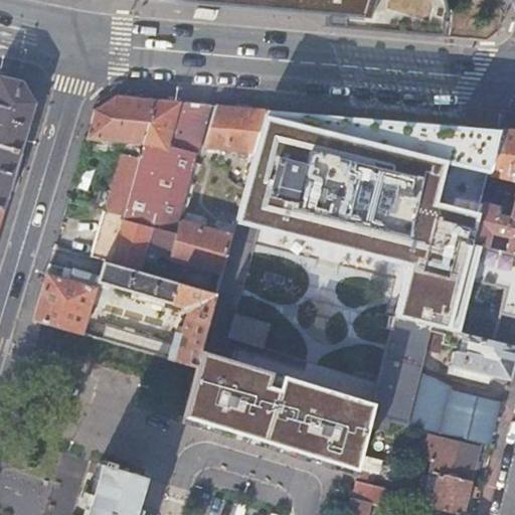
[(325,25),(439,36),(441,15),(441,2),(440,0),(189,0),(189,2),(326,14),(325,25)]
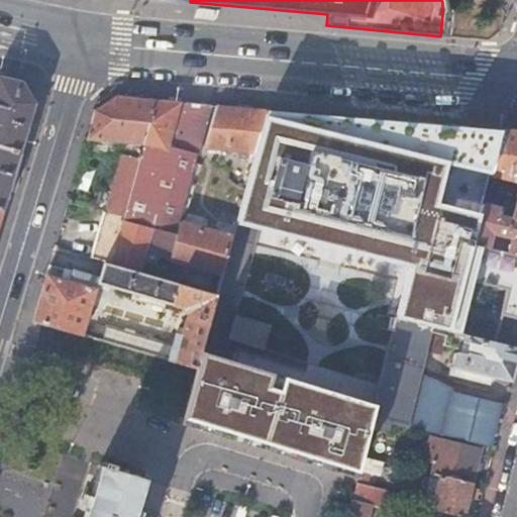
[(0,208),(4,209),(19,157),(35,104),(22,81),(0,76),(0,208)]
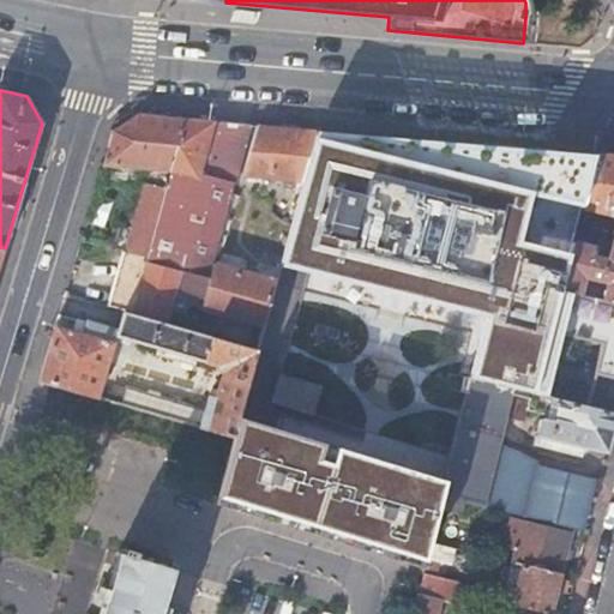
[(169,179),(185,121),(139,116),(114,133),(104,167),(110,168),(127,169),(127,174),(133,175),(134,170),(163,173),(163,178),(169,179)]
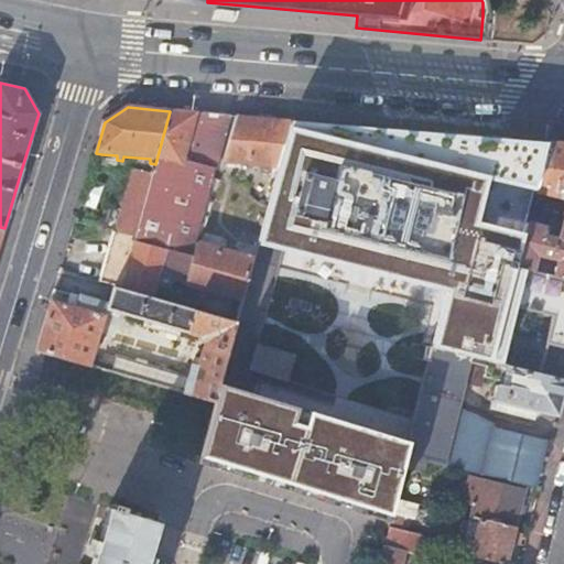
[(197,114),(170,111),(155,164),(152,175),(136,237),(133,242),(167,250),(167,252),(192,258),(196,243),(204,215),(210,188),(213,181),(216,171),(184,162),(197,114)]
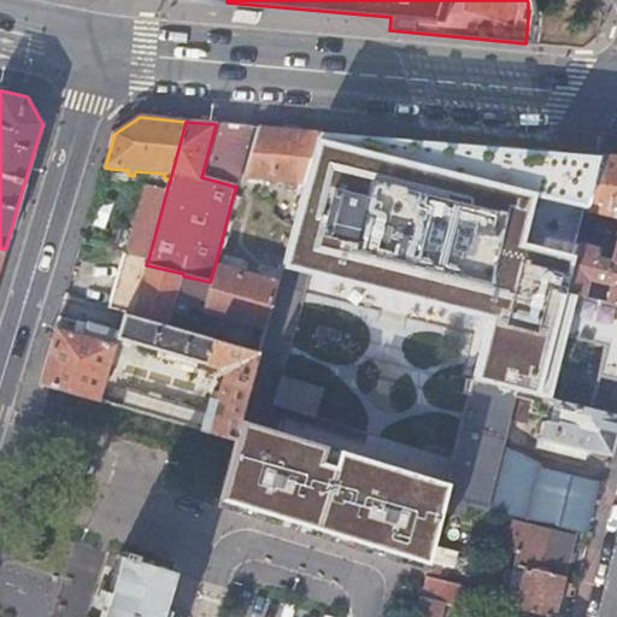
[(233,125),(216,124),(201,177),(236,187),(252,128),(233,125)]
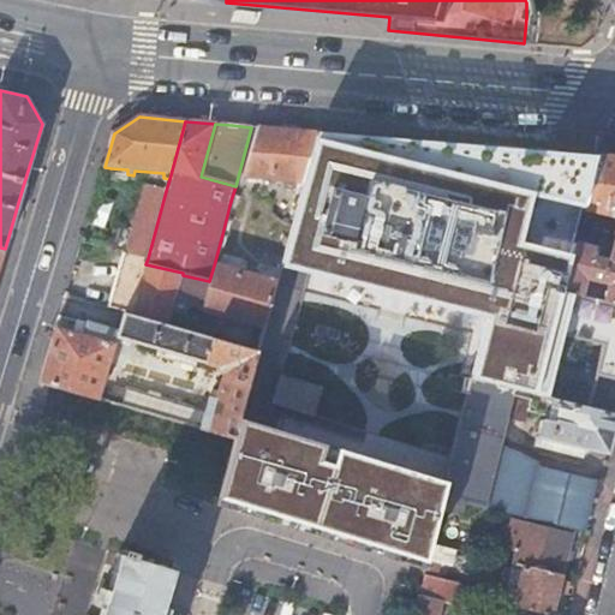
[(270,129),(258,127),(245,178),(304,183),(306,174),(317,133),(270,129)]
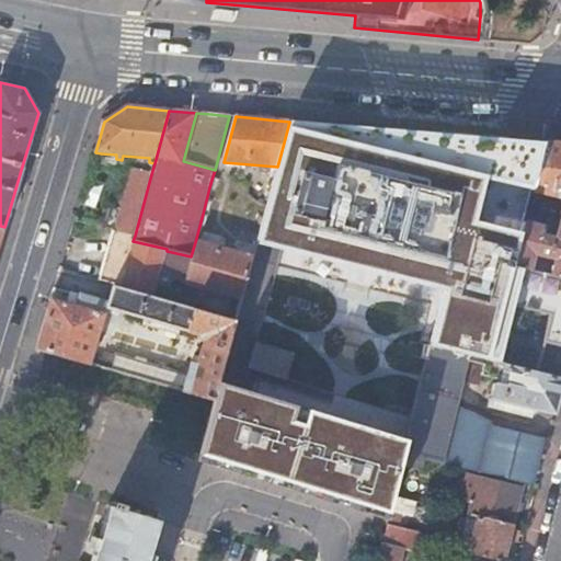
[(560,144),(547,142),(534,189),(534,191),(560,197),(560,196),(560,218),(560,219),(560,220),(560,144)]
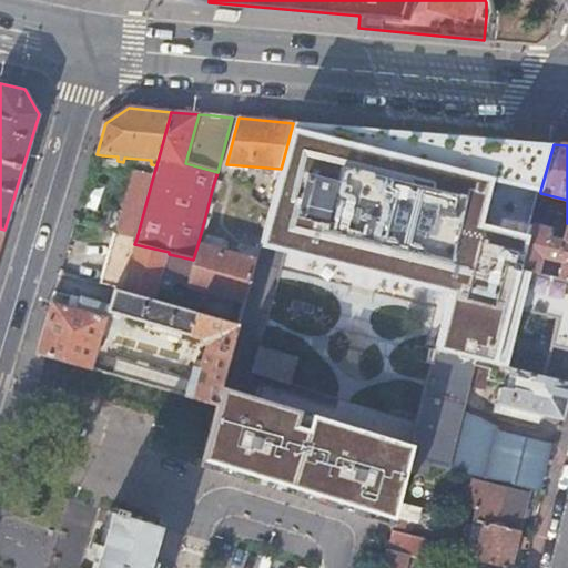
[(117,173),(118,161),(103,160),(102,168),(117,173)]
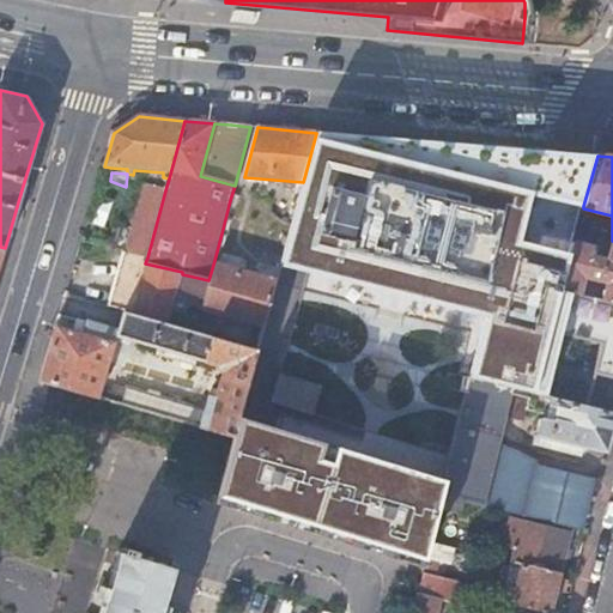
[(131,254),(147,258),(165,190),(145,186),(132,231),(120,228),(115,248),(126,250),(126,253),(131,254)]
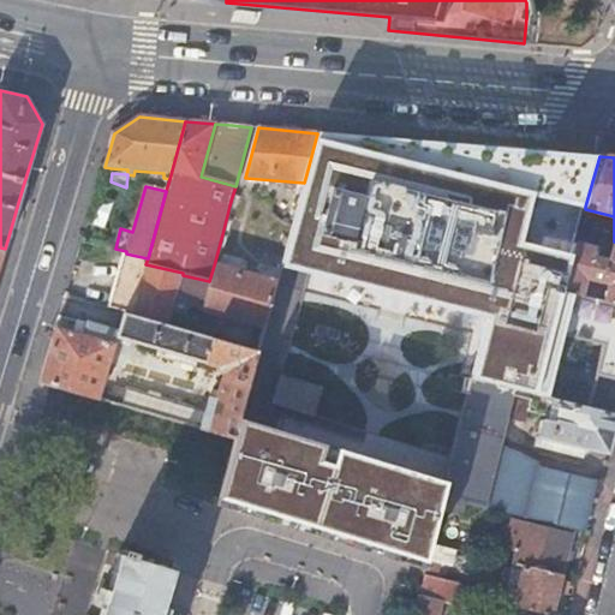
[(237,207),(230,206),(222,234),(237,238),(245,209),(237,207)]
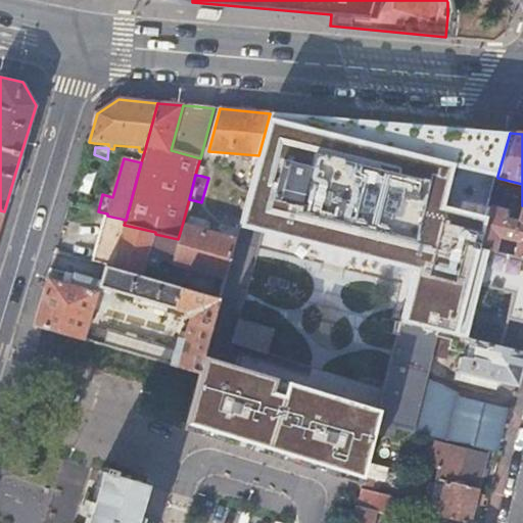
[(489,207),(489,210),(478,248),(493,252),(497,237),(518,242),(514,257),(522,258),(522,205),(518,223),(520,226),(515,227),(514,224),(511,221),(505,220),(507,211),(489,207)]
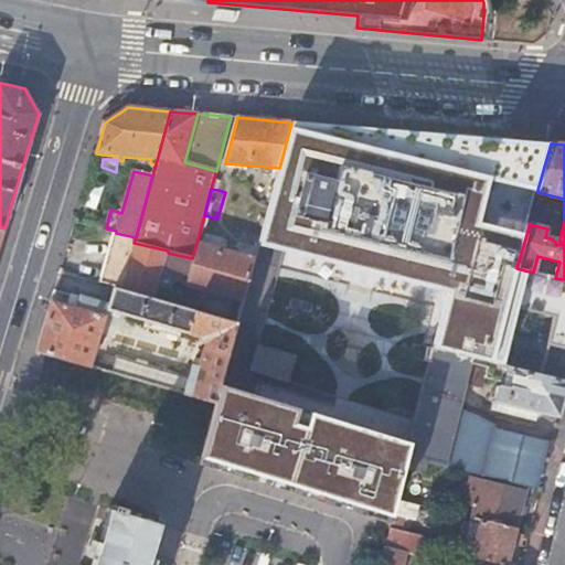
[(115,233),(110,245),(117,247),(120,234),(116,233),(115,233)]
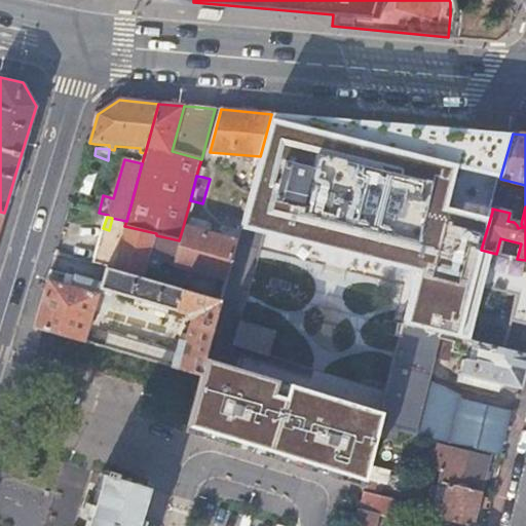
[(92,265),(107,268),(145,279),(148,267),(160,271),(163,261),(173,264),(179,240),(156,235),(156,233),(124,226),(126,221),(112,218),(109,230),(103,228),(100,241),(92,265)]
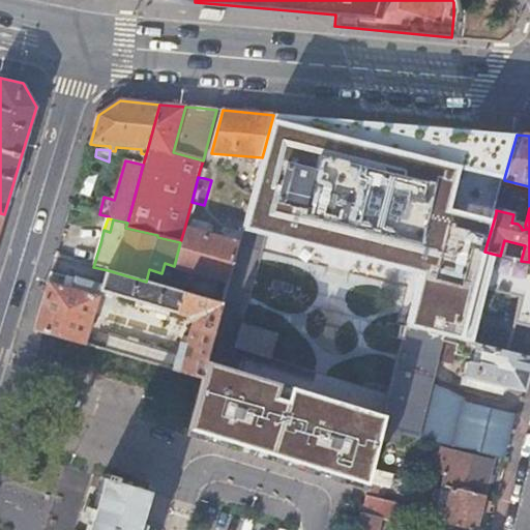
[(174,266),(228,281),(238,244),(184,229),(180,242),(174,266)]
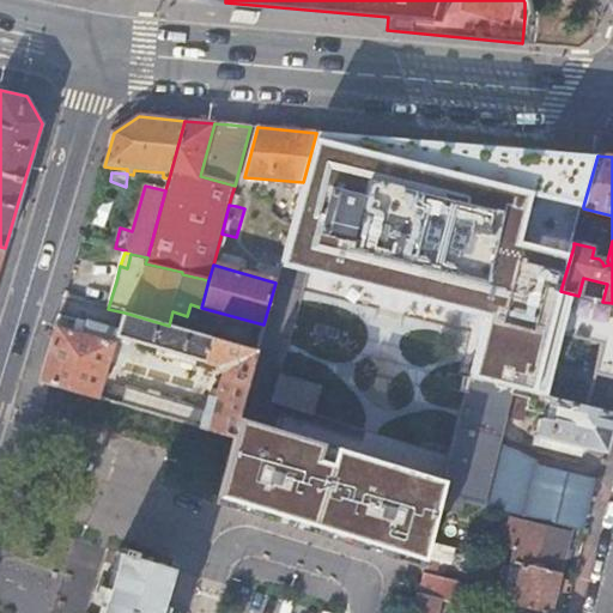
[(56,328),(40,383),(232,438),(241,410),(258,351),(194,333),(169,326),(125,313),(119,332),(89,322),(86,331),(84,337),(56,328)]
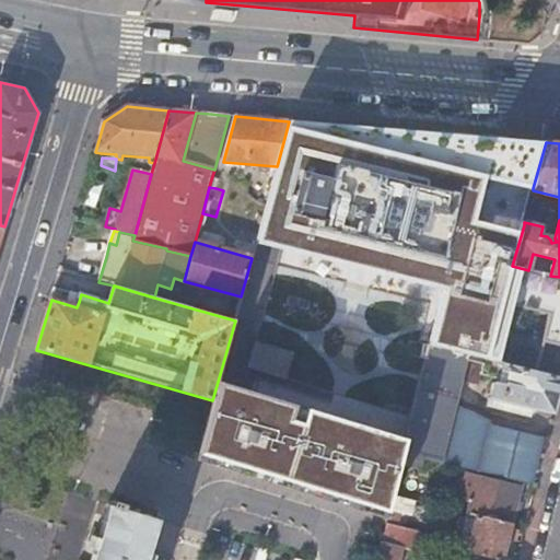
[(471,354),(431,345),(430,345),(408,431),(403,451),(533,485),(544,438),(497,426),(457,407),(471,354)]
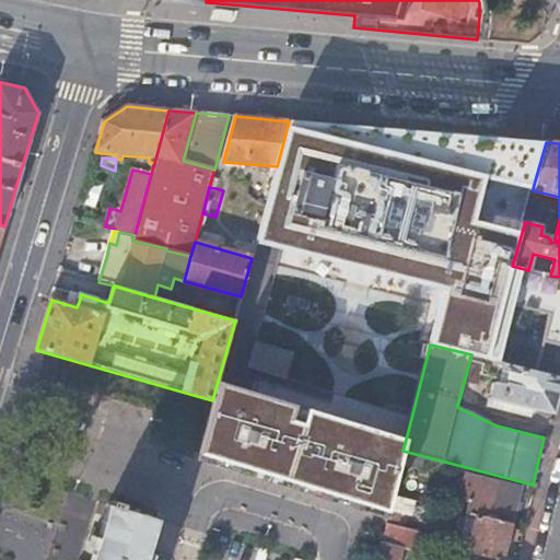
[(555,415),(559,394),(559,375),(487,359),(482,374),(509,381),(508,386),(494,383),(490,398),(555,415)]
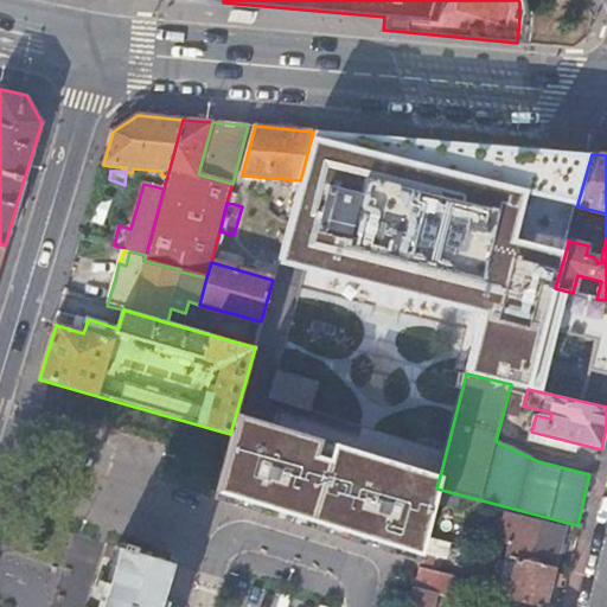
[(512,543),(509,557),(517,560),(556,570),(562,548),(567,529),(519,516),(518,518),(508,515),(505,525),(509,526),(506,541),(512,543)]
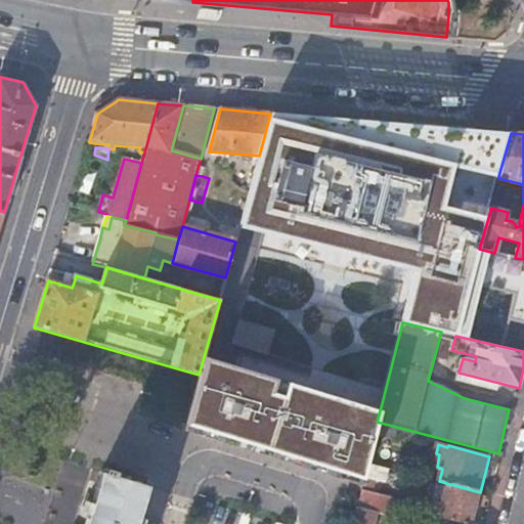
[(103,475),(100,474),(84,523),(135,523),(147,487),(115,478),(116,473),(105,470),(103,475)]
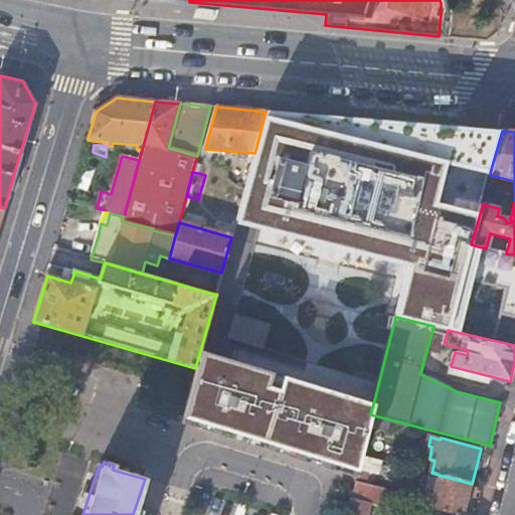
[(472,484),(439,475),(431,509),(455,514),(464,514),(468,499),(472,484)]
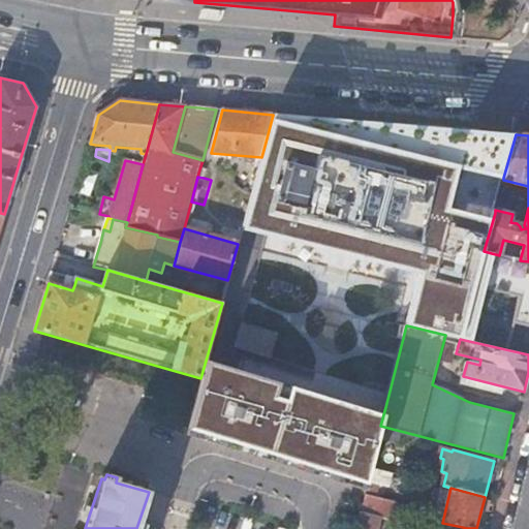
[(391,504),(363,497),(360,512),(380,518),(386,520),(391,504)]
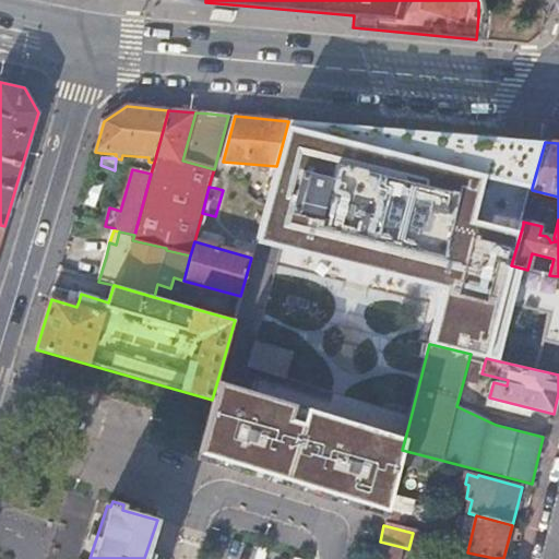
[(399,558),(402,547),(380,542),(375,558),(399,558)]
